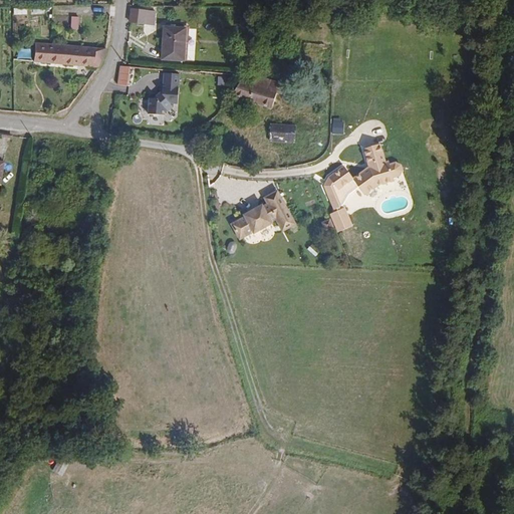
[(148,13),(149,27),(158,27),(157,12),(148,13)]
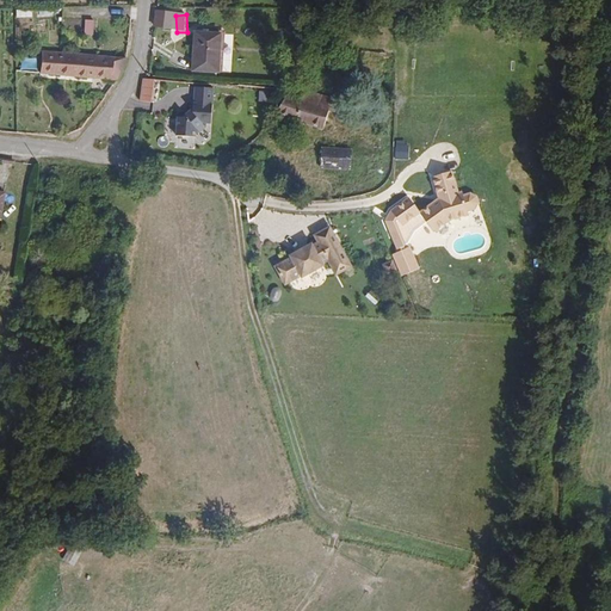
[(176,16),(159,17),(161,35),(177,32),(176,16)]
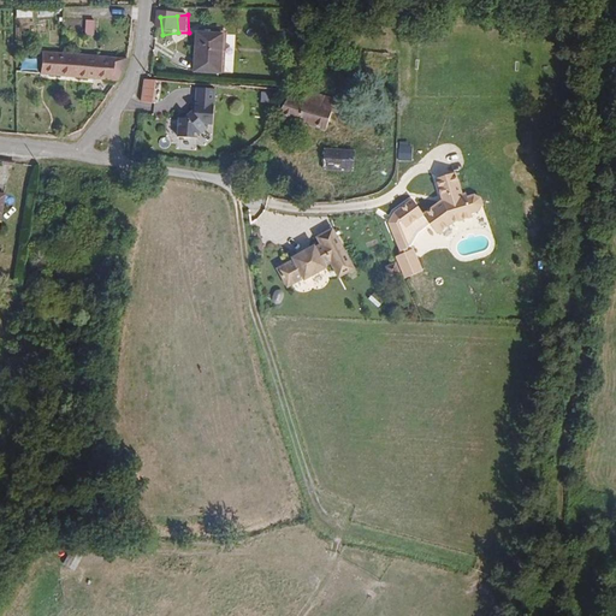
[(224,34),(196,35),(196,73),(224,73),(224,34)]
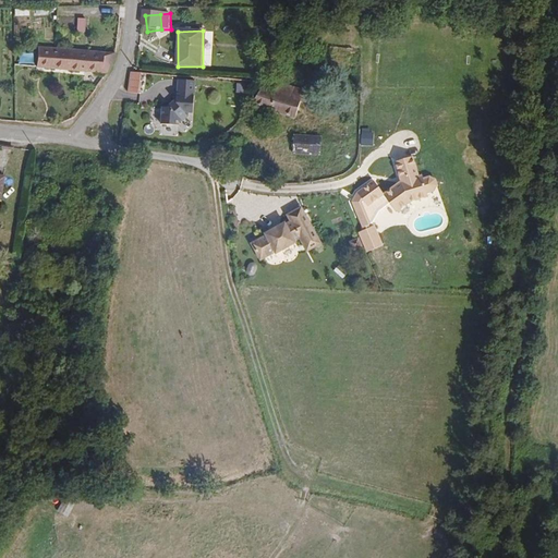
[(107,72),(114,52),(37,49),(36,69),(107,72)]
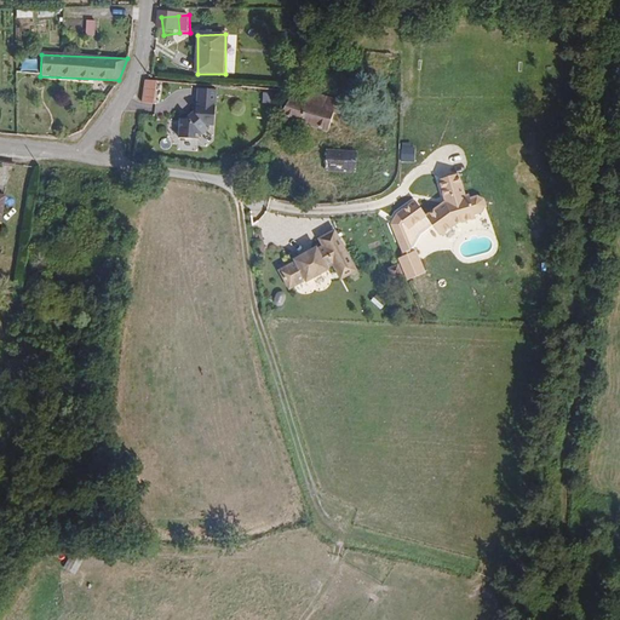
[(148,79),(147,104),(161,104),(161,80),(148,79)]
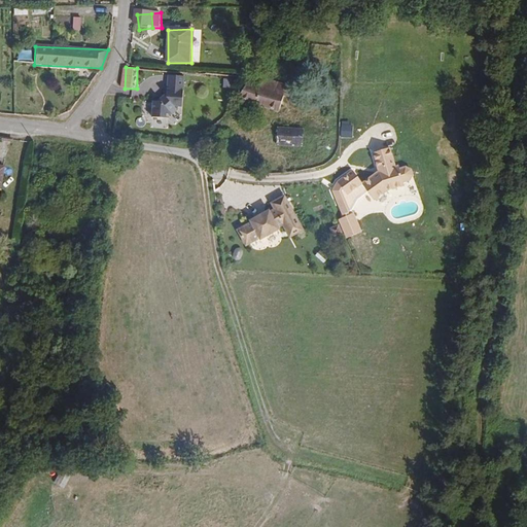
[(250,72),(241,101),(280,113),(285,96),(277,94),(281,81),(250,72)]
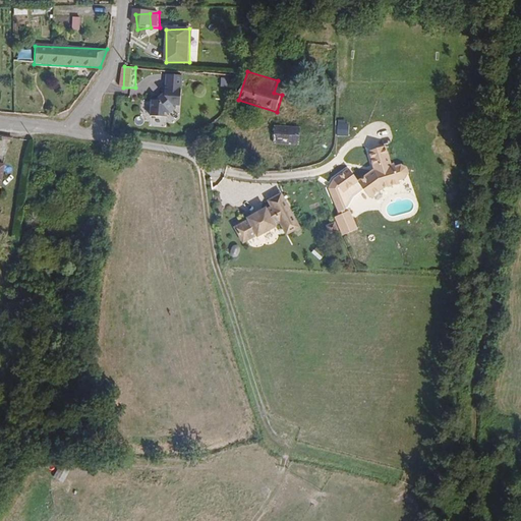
[(181,76),(165,76),(165,94),(159,103),(153,103),(153,117),(168,118),(169,114),(171,114),(176,110),(177,106),(180,106),(181,76)]
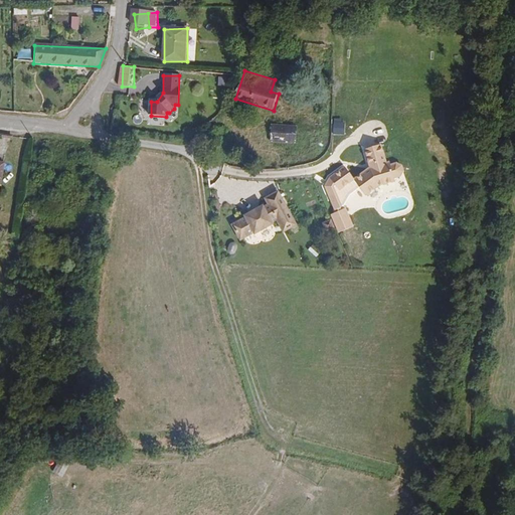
[(297,127),(272,126),(271,143),(296,144),(297,127)]
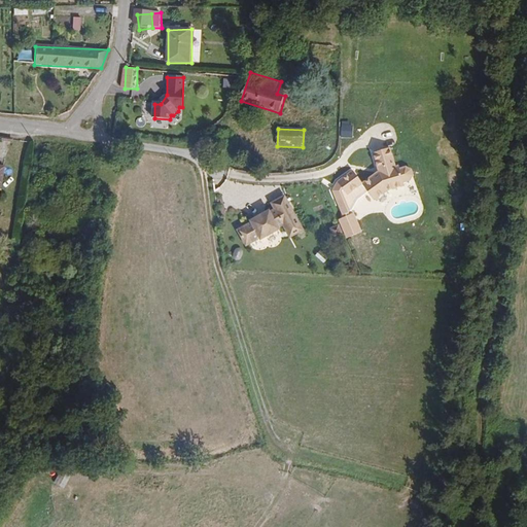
[(353,132),(342,132),(342,144),(353,144),(353,132)]
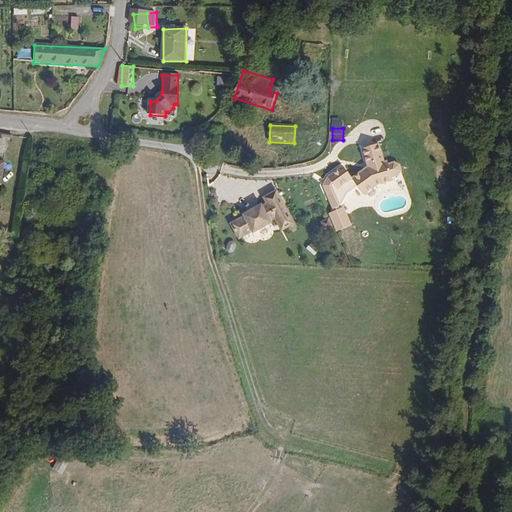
[(365,192),(378,183),(393,178),(393,174),(398,173),(401,169),(399,164),(395,161),(390,163),(388,159),(385,161),(380,143),(364,147),(368,165),(354,175),(365,192)]
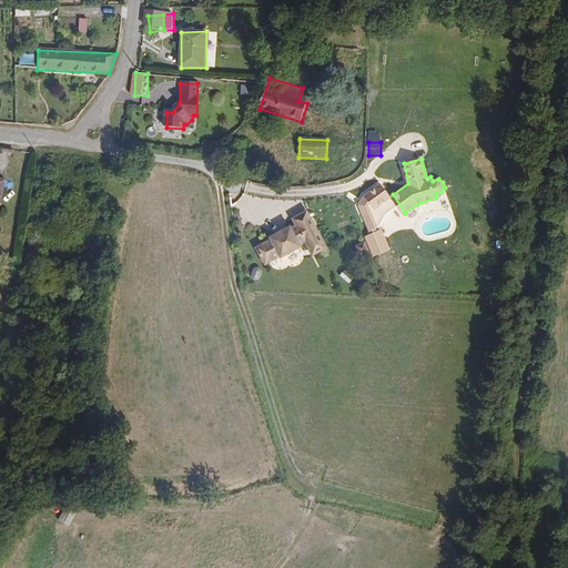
[(304,240),(307,246),(313,243),(317,251),(326,245),(305,209),(292,216),(295,223),(291,225),(290,224),(282,229),(283,231),(276,234),(275,232),(269,235),(270,237),(255,245),(265,262),(281,253),(282,255),(301,245),(300,243),(304,240)]
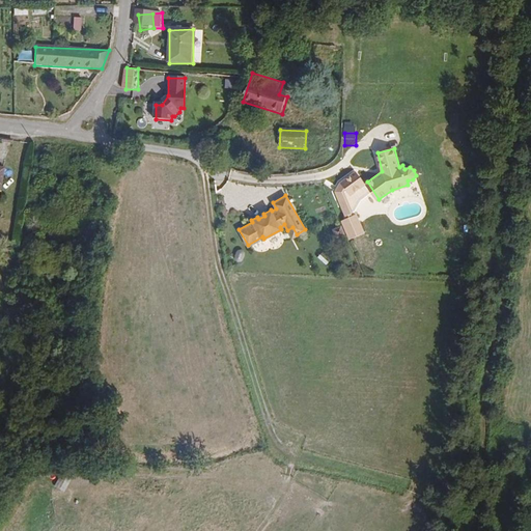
[(341,221),(346,232),(350,240),(365,233),(358,215),(341,221)]
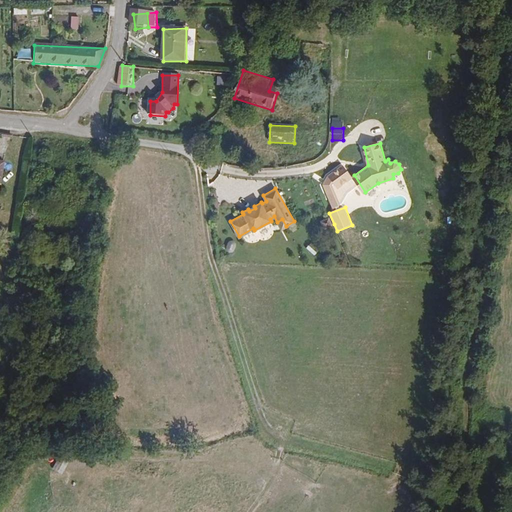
[(282,219),(277,222),(283,233),(286,226),(282,219)]
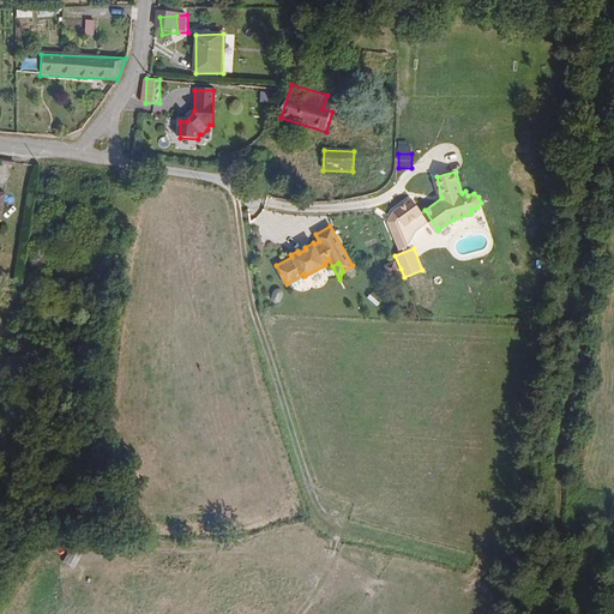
[(65,561),(76,566),(80,555),(70,551),(65,561)]
